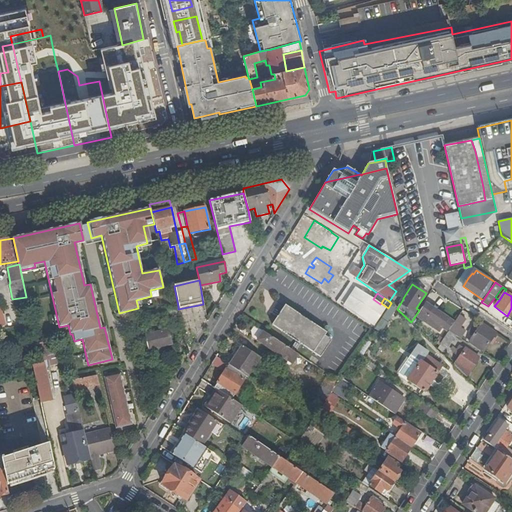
[(374,329),(388,308),(381,303),(380,304),(367,324),(374,329)]
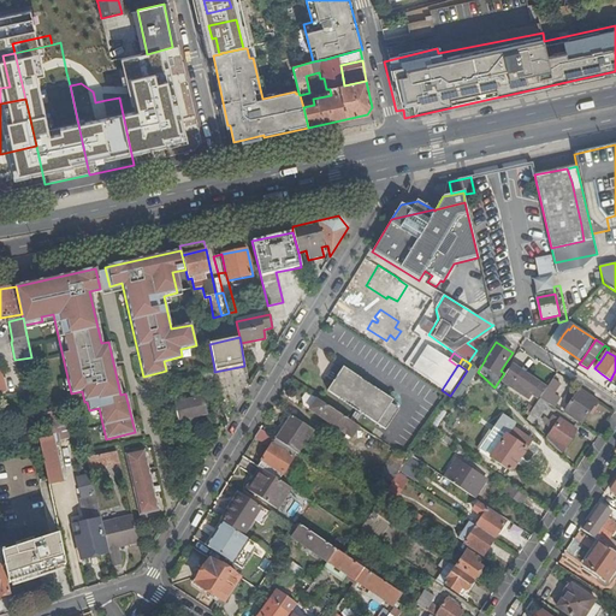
[(331,373),(327,379),(333,383),(327,392),(385,431),(398,410),(391,404),(394,401),(343,367),(336,377),(331,373)]
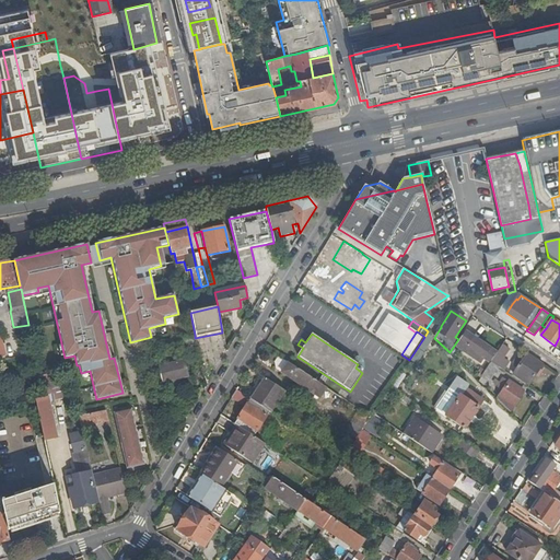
[(181,338),(183,350),(197,347),(195,338),(195,335),(181,338)]
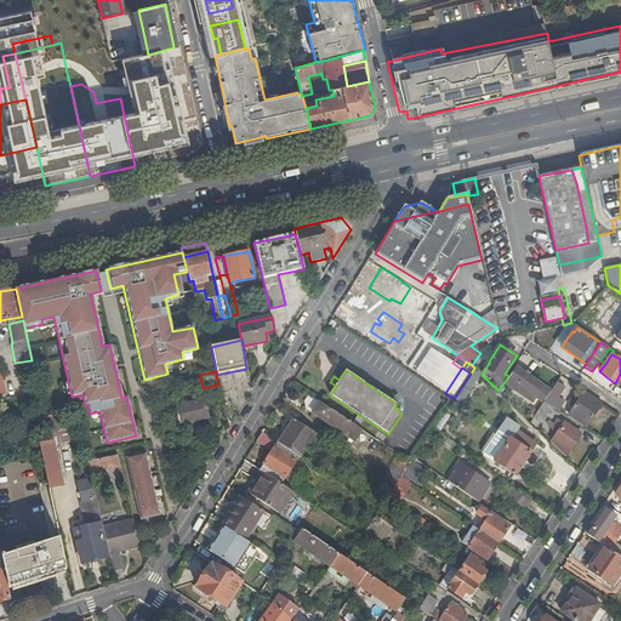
[(543,402),(548,394),(513,371),(503,388),(529,405),(533,399),(541,405),(543,402)]
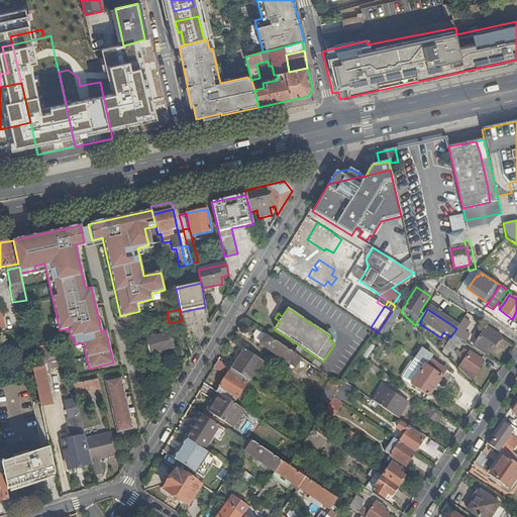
[(459,338),(463,341),(467,336),(461,332),(468,324),(461,320),(456,328),(452,334),(459,338)]
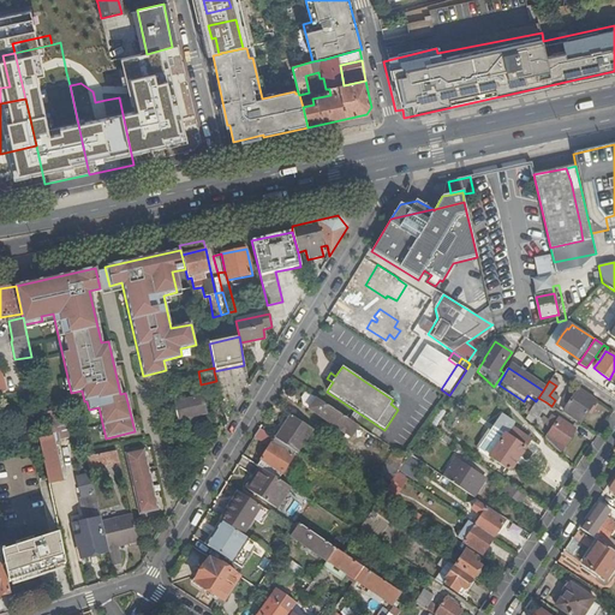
[(580,423),(596,399),(579,388),(574,395),(568,392),(562,401),(568,405),(563,411),(580,423)]
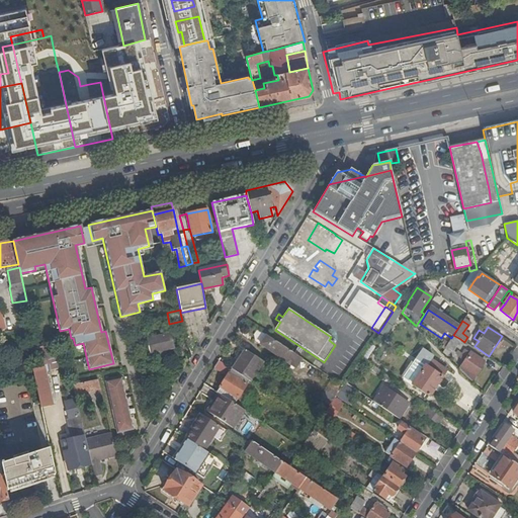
[(266,336),(257,330),(254,335),(255,341),(260,345),(266,336)]
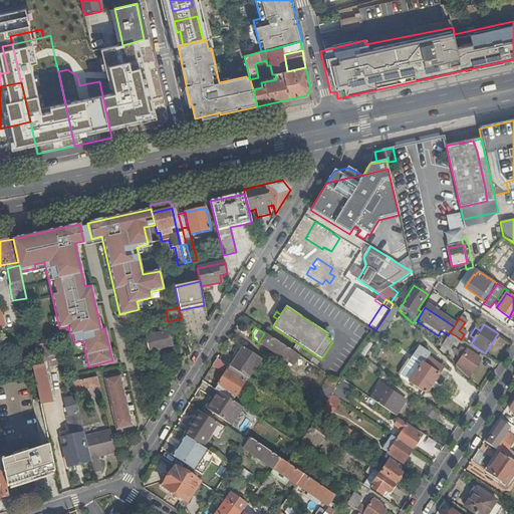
[(158,348),(163,347),(172,345),(169,330),(146,335),(150,351),(158,348)]
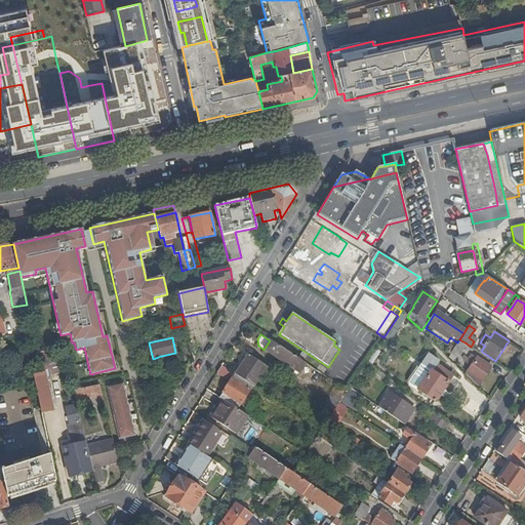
[(467,344),(459,339),(457,342),(452,351),(459,355),(467,344)]
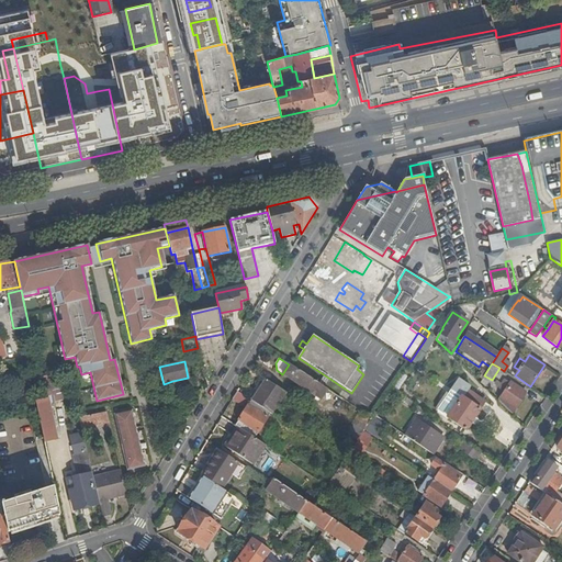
[(289,364),(282,374),(321,401),(328,390),(289,364)]
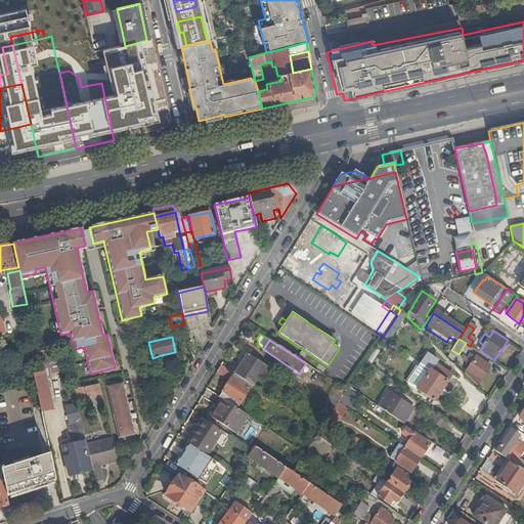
[(267,366),(248,353),(233,374),(253,387),(267,366)]
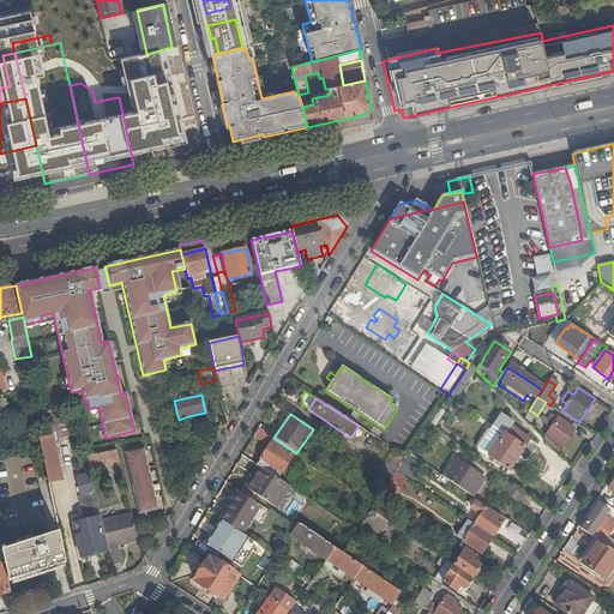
[(575,429),(558,419),(557,419),(552,415),(545,425),(551,428),(546,435),(563,446),(575,429)]
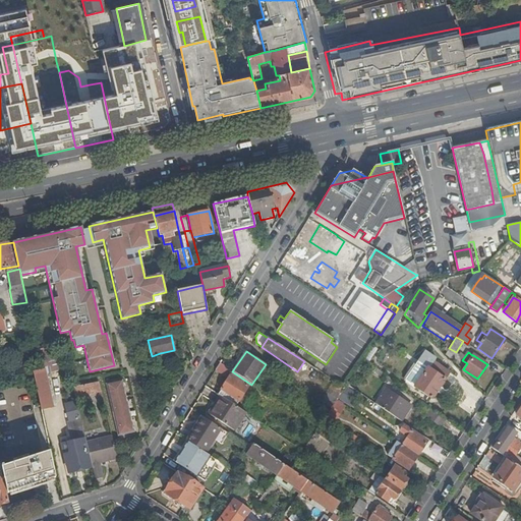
[(427,367),(445,380),(449,371),(422,354),(418,361),(427,367)]
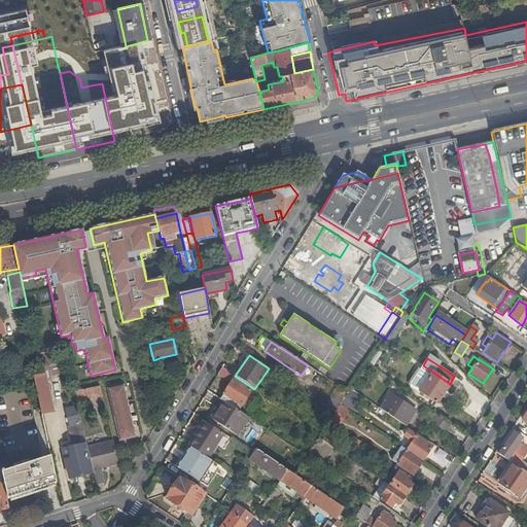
[(410,384),(419,391),(432,372),(423,365),(410,384)]
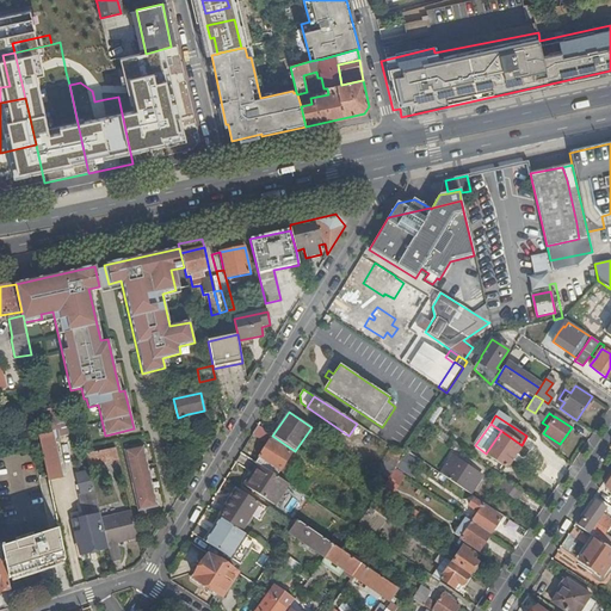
[(272,436),(258,425),(253,433),(267,443),(254,462),(259,464),(278,476),(295,451),(272,436)]
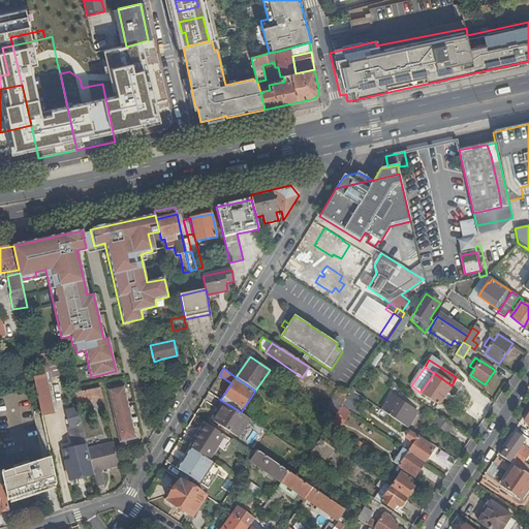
[(321,368),(318,373),(325,378),(330,373),(321,368)]
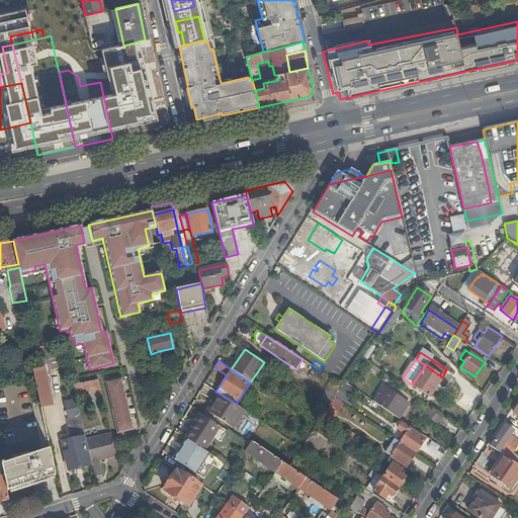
[(429,396),(442,377),(425,365),(412,384),(429,396)]
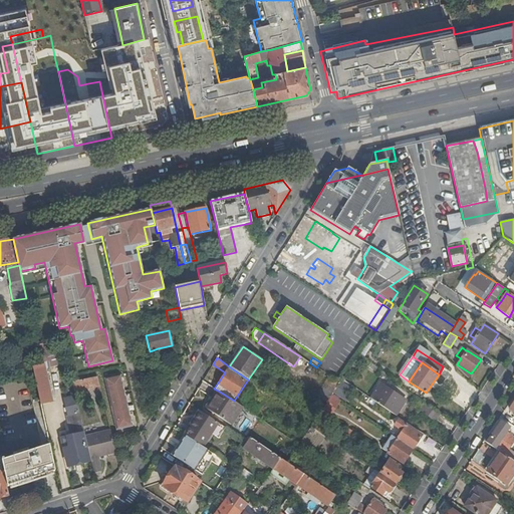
[(41,405),(50,403),(50,402),(49,396),(42,365),(33,366),(41,405)]
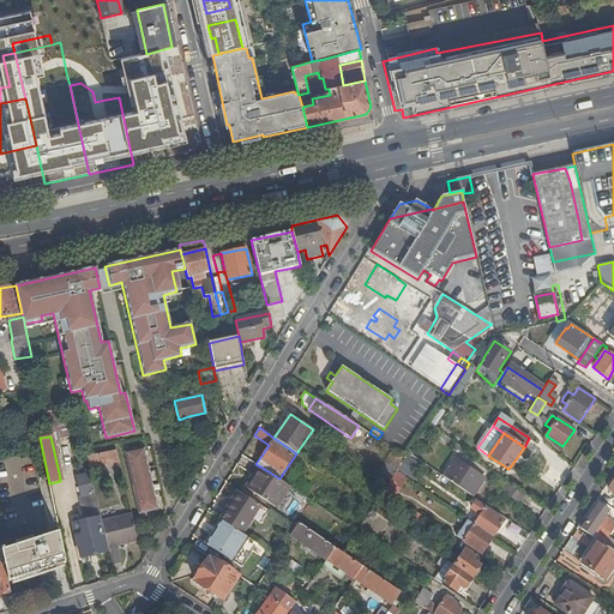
[(60,480),(60,481),(85,475),(78,443),(54,447),(59,471),(59,473),(60,480)]
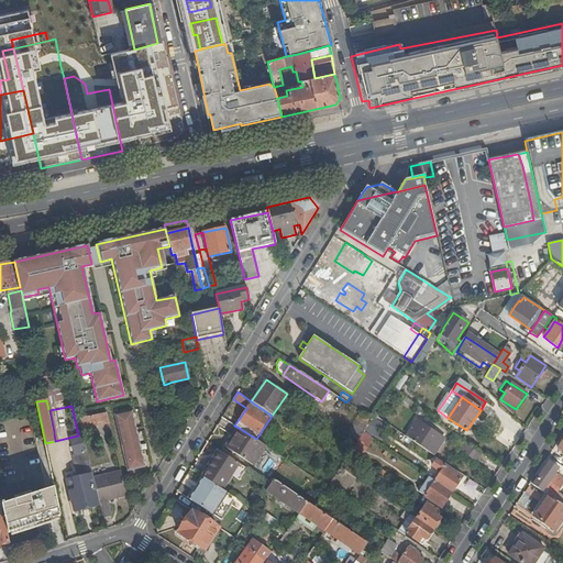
[(129,411),(111,416),(125,472),(144,467),(129,411)]
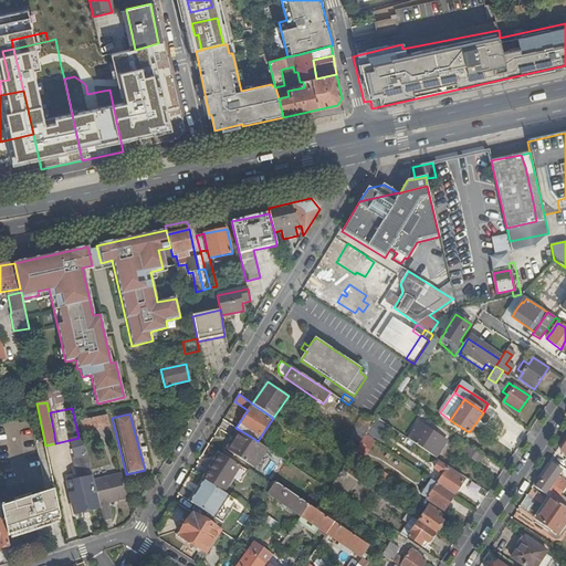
[(82,432),(109,426),(106,415),(79,422),(82,432)]
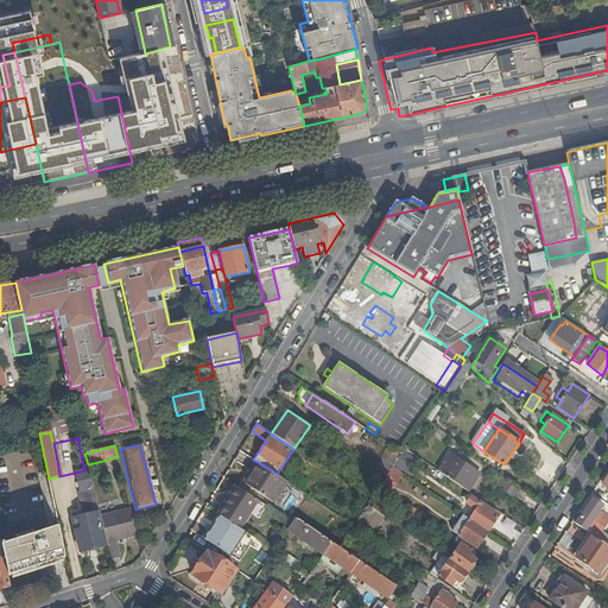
[(400,456),(401,453),(391,445),(375,469),(386,476),(392,468),(400,456)]
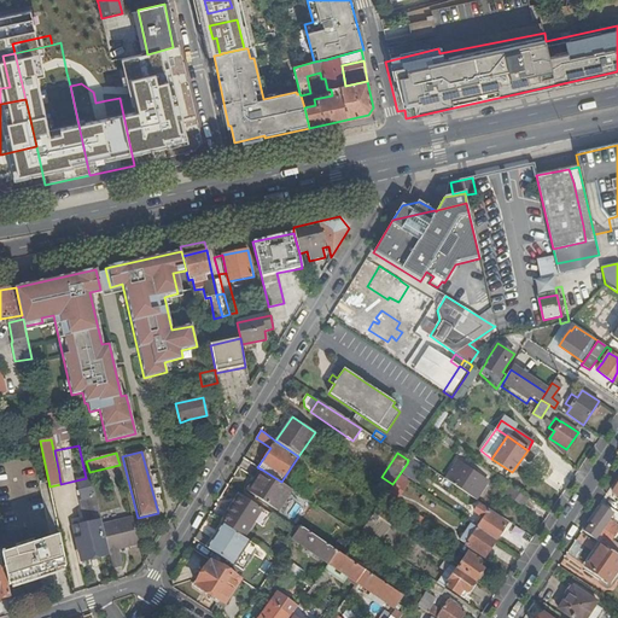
[(445,479),(476,500),(488,482),(458,461),(445,479)]
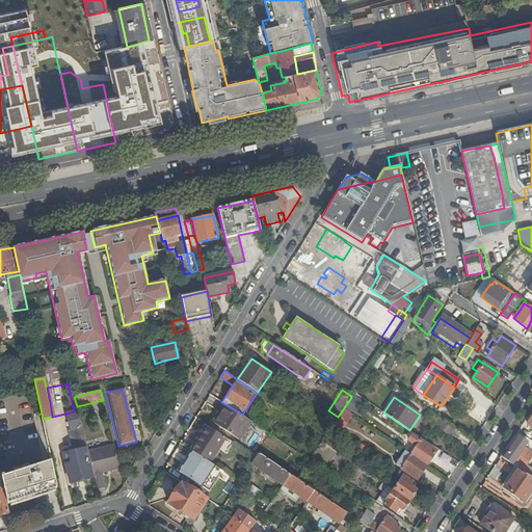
[(356,404),(350,399),(343,409),(349,414),(356,404)]
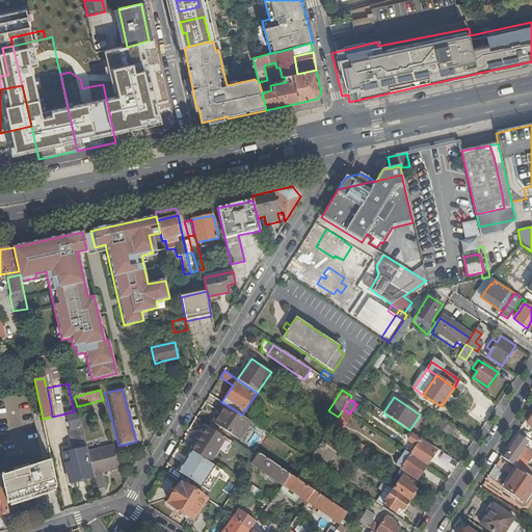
[(251,422),(242,415),(225,404),(213,423),(239,441),(251,422)]
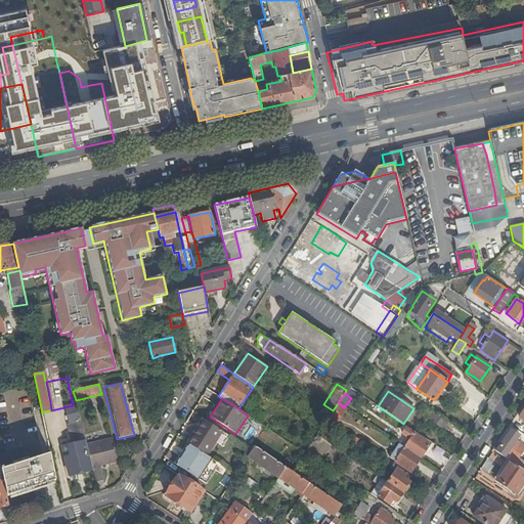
[(344,407),(338,403),(333,410),(328,419),(337,425),(347,408),(344,407)]
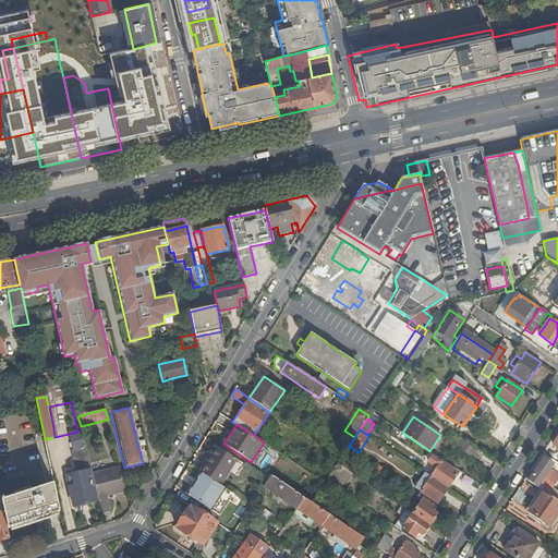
[(220,484),(237,458),(217,446),(202,472),(220,484)]
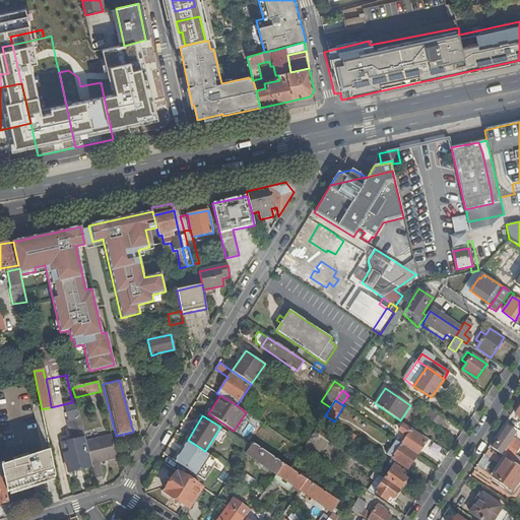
[(401,444),(416,454),(425,443),(419,439),(421,438),(402,425),(399,430),(407,435),(401,444)]
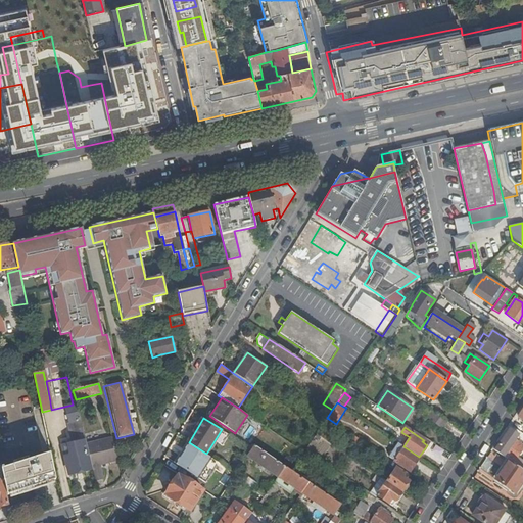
[(500,445),(496,443),(492,449),(510,461),(522,469),(522,461),(517,457),(522,446),(522,445),(515,440),(518,434),(510,428),(500,445)]
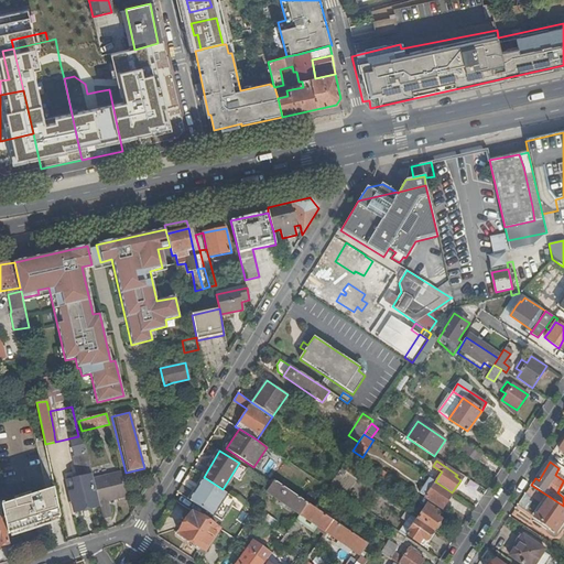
[(112,499),(127,496),(121,473),(93,479),(99,506),(102,520),(111,519),(107,502),(112,501),(112,499)]
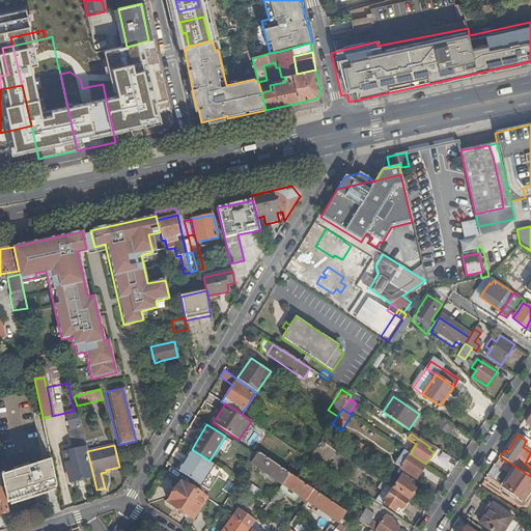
[(70,482),(93,476),(87,451),(87,448),(63,453),(70,482)]
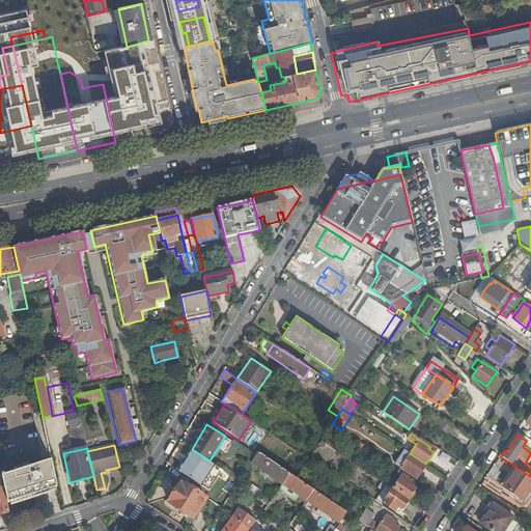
[(193,451),(190,449),(176,470),(179,472),(193,451)]
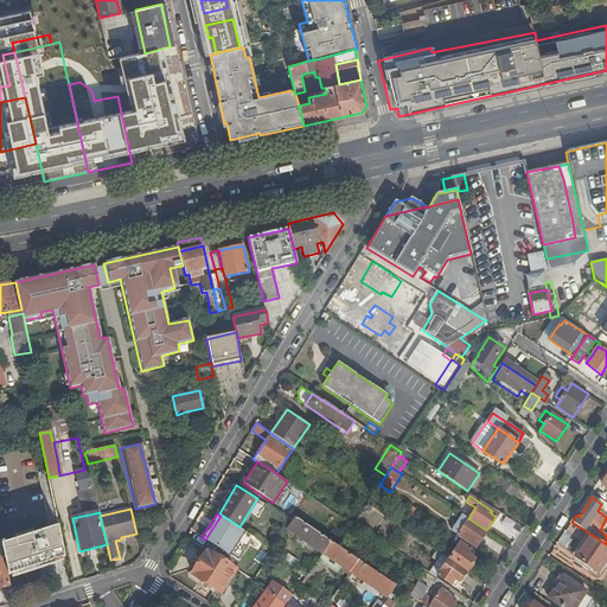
[(477,544),(486,530),(468,518),(462,513),(452,531),(470,543),(472,541),(477,544)]
